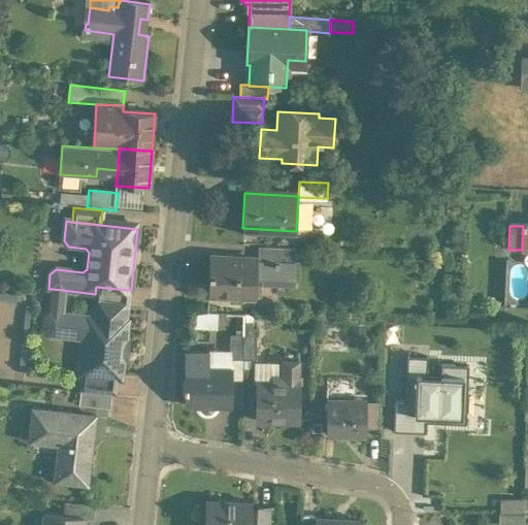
[(294,249),(263,248),(263,261),(263,262),(286,263),(294,263),(294,249)]
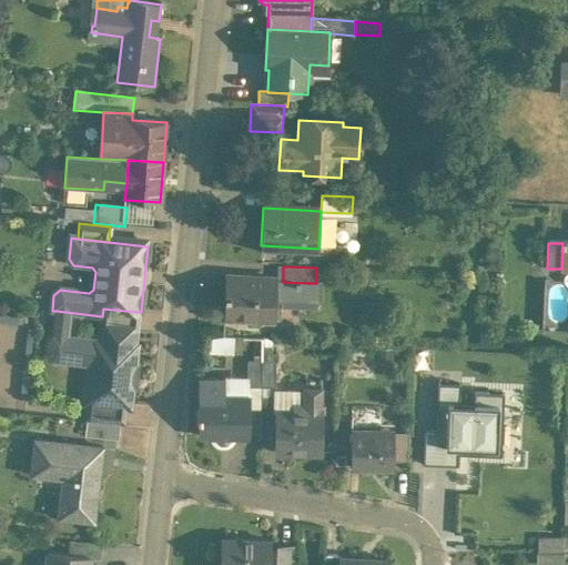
[(283,281),(225,279),(223,316),(253,318),(253,320),(274,321),(275,302),(288,302),(288,306),(297,308),(297,303),(298,303),(300,285),(307,285),(307,283),(283,282),(283,281)]
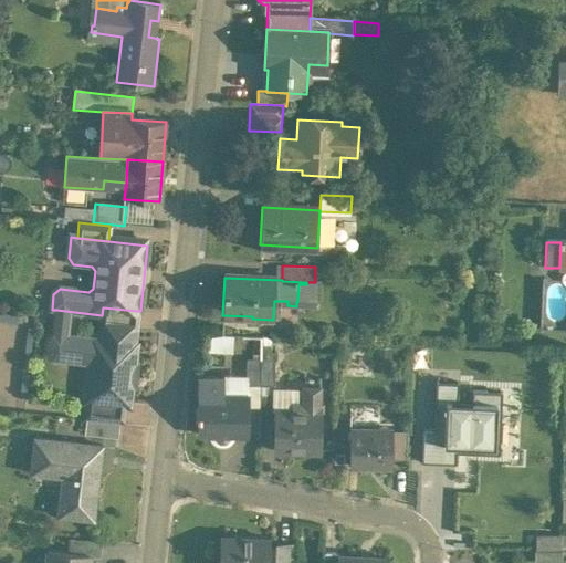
[(137,311),(103,308),(102,315),(101,329),(135,332),(137,311)]
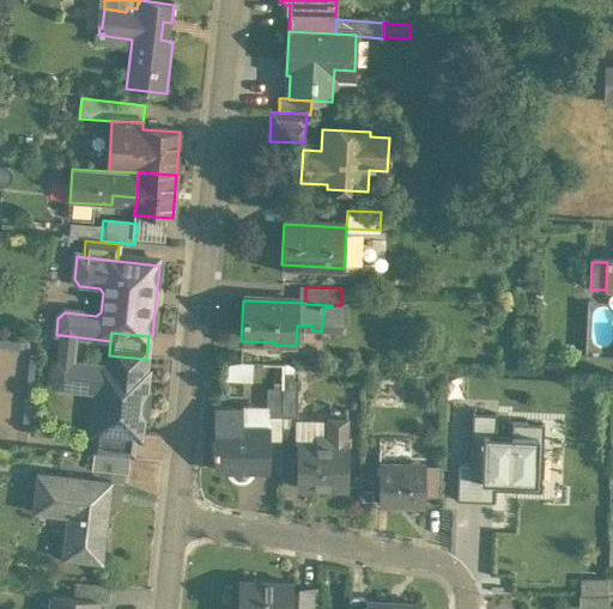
[(146,359),(109,355),(110,341),(61,335),(59,364),(52,370),(50,383),(56,389),(97,394),(92,436),(96,436),(133,440),(140,440),(143,419),(145,419),(147,397),(145,396),(147,375),(145,375),(146,359)]
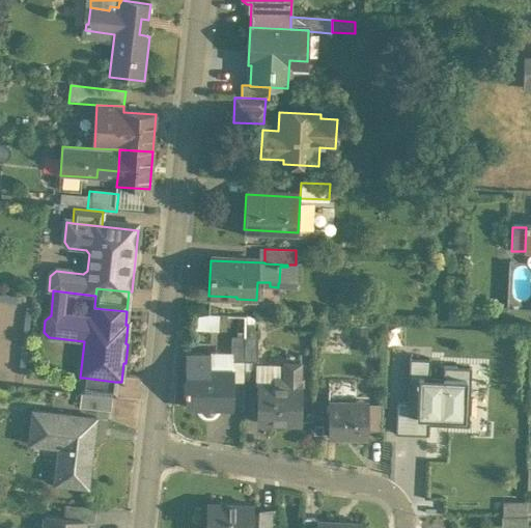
[(243,331),(242,314),(198,316),(199,333),(243,331)]
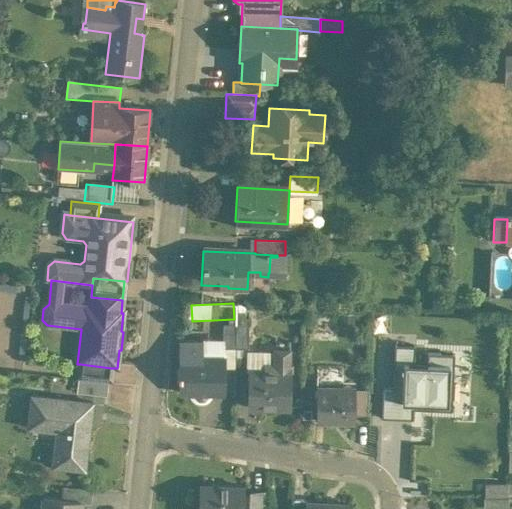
[(234,304),(235,325),(246,325),(245,304),(234,304)]
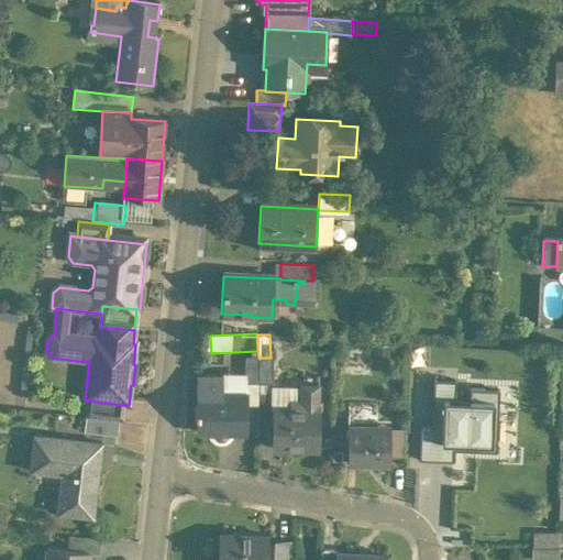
[(260,361),(245,361),(244,385),(260,385),(260,361)]
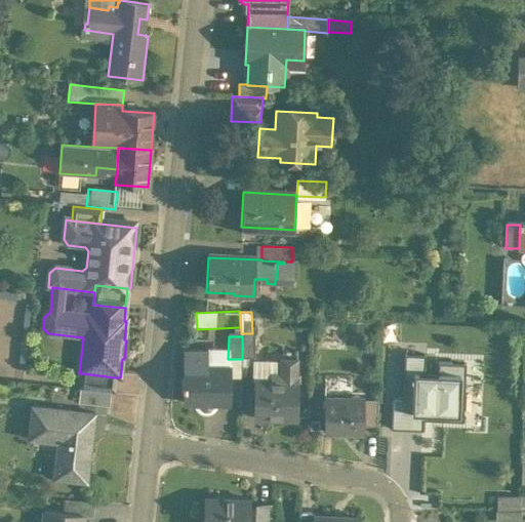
[(255,336),(242,336),(242,359),(254,359),(255,336)]
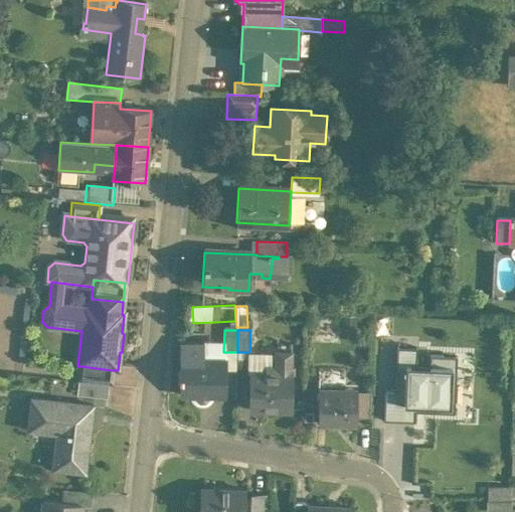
[(203,347),(183,347),(183,360),(182,360),(182,395),(224,396),(224,361),(203,361),(203,347)]
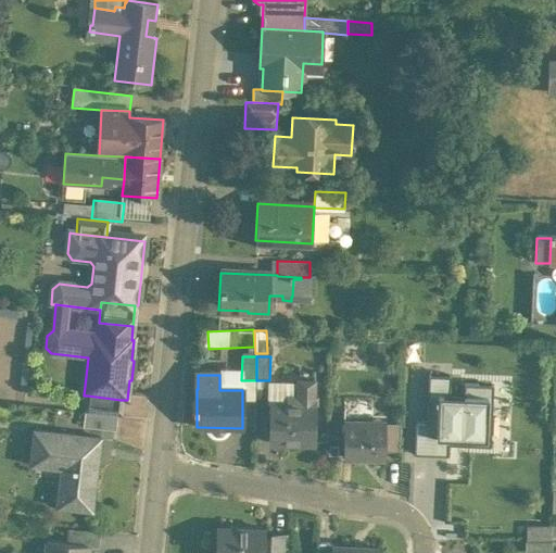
[(420,424),(420,452),(451,453),(451,442),(497,443),(497,398),(451,397),(451,376),(426,376),(426,394),(433,394),(432,424),(420,424)]
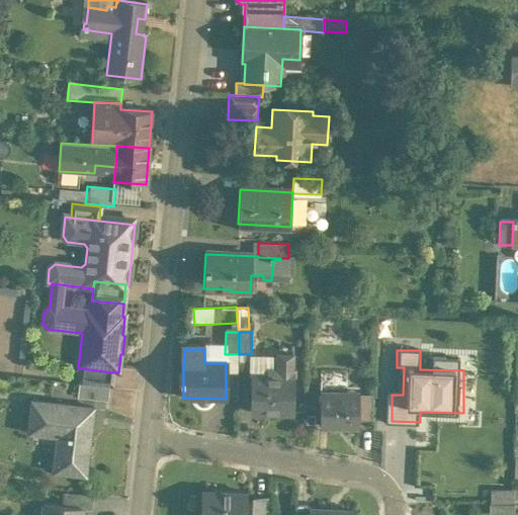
[(112,372),(81,368),(79,385),(108,389),(109,389),(111,389),(112,372)]
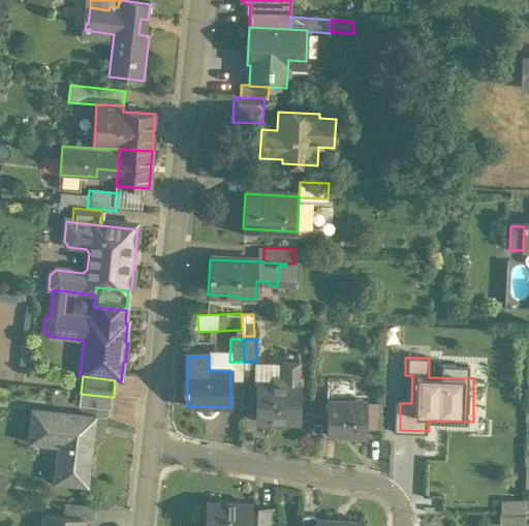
[(285,377),(273,377),(273,384),(257,384),(256,422),(298,423),(299,384),(286,384),(285,384),(285,377)]
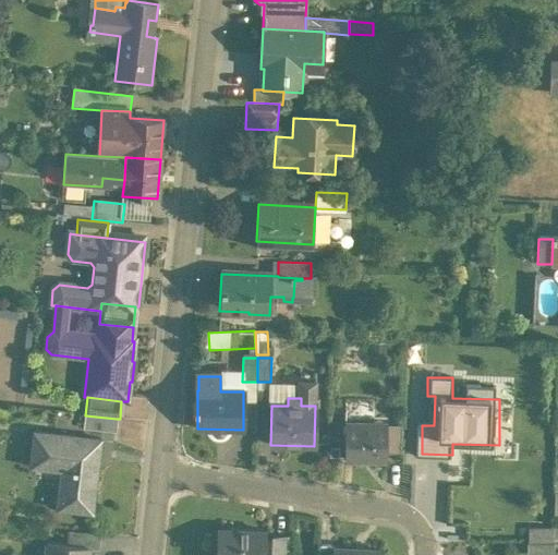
[(85,415),(83,430),(116,434),(117,419),(85,415)]
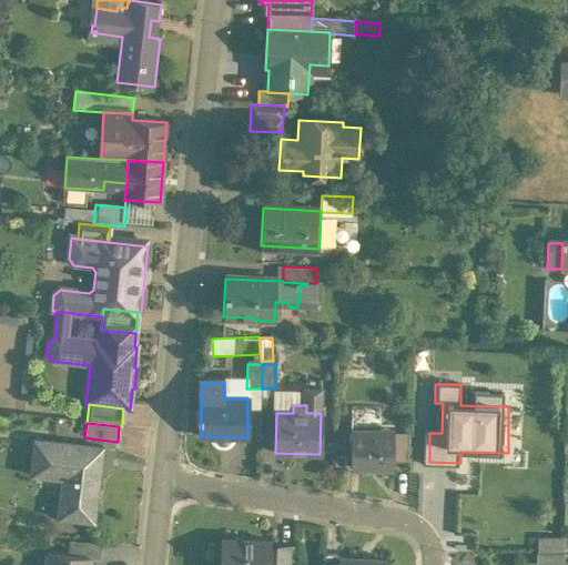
[(394,433),(351,433),(350,471),(393,471),(394,433)]
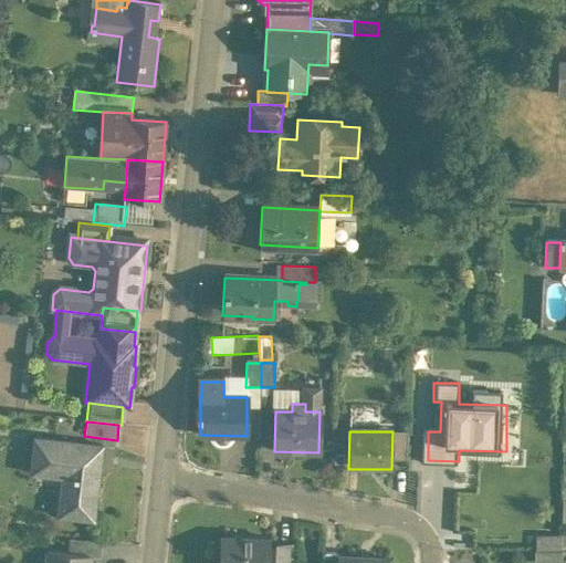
[(102,447),(34,439),(31,475),(67,478),(64,501),(60,500),(59,517),(93,521),(97,480),(92,479),(95,447),(101,448),(102,447)]
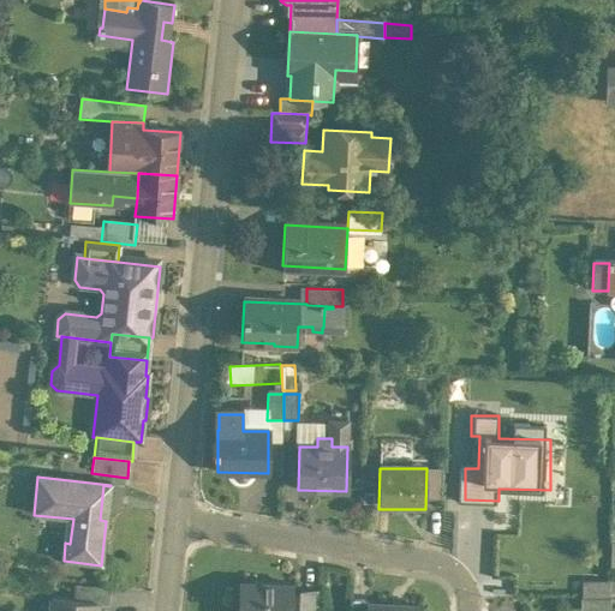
[(609,583),(583,583),(581,599),(609,599),(609,583)]
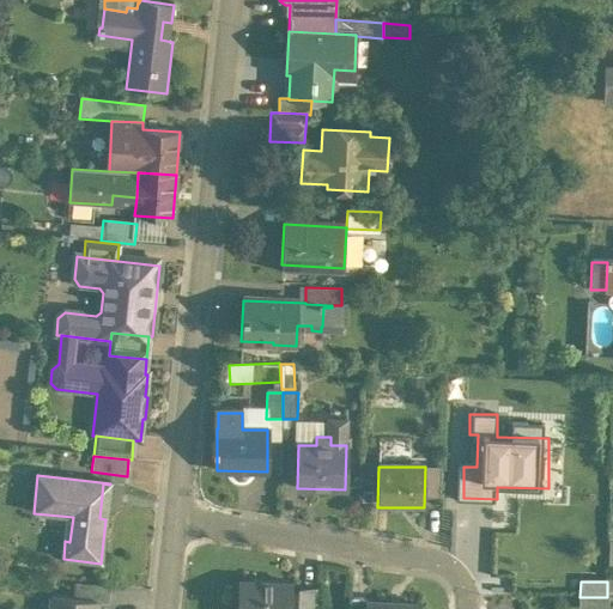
[(290,608),(292,585),(244,583),(242,608),(290,608)]
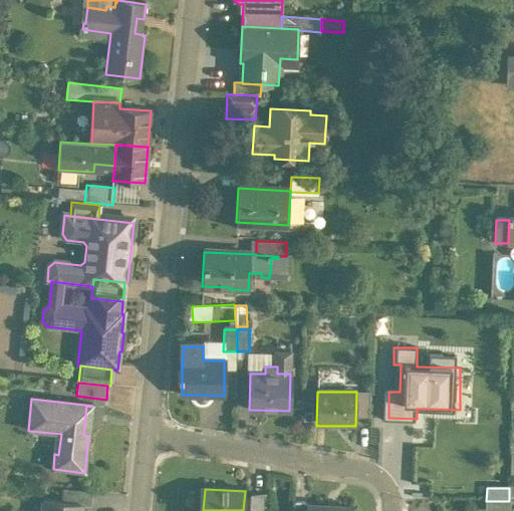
[(90,493),(64,490),(63,503),(81,505),(80,506),(89,507),(90,493)]
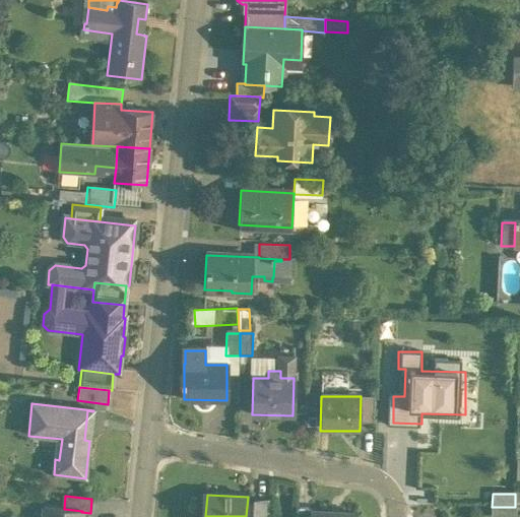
[(64,509),(44,507),(43,516),(80,516),(81,512),(82,511),(64,509)]
